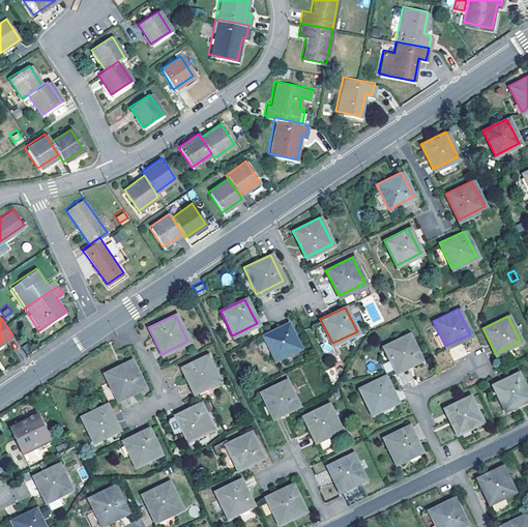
[(273,329),(263,334),(275,359),(299,348),(287,323),(273,329)]
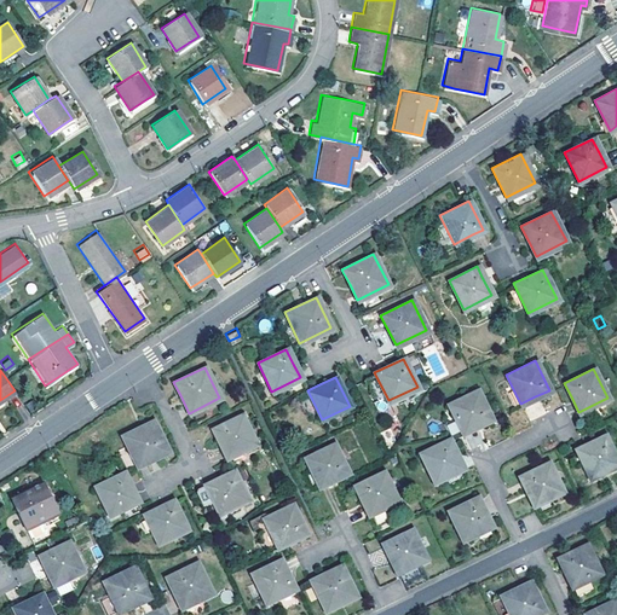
[(477,390),(448,404),(462,433),(474,427),(491,418),(477,390)]
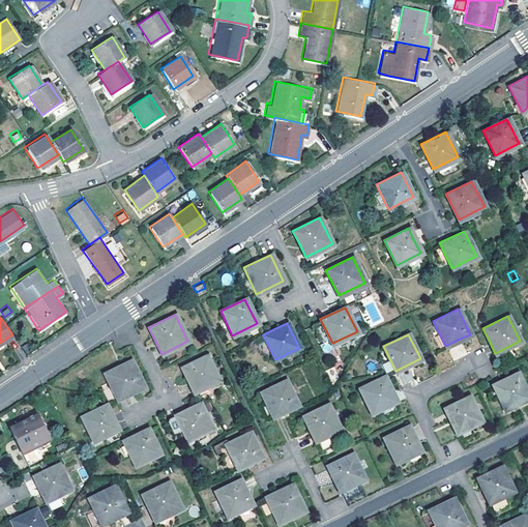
[(187,380),(194,392),(218,380),(206,354),(181,367),(187,380)]
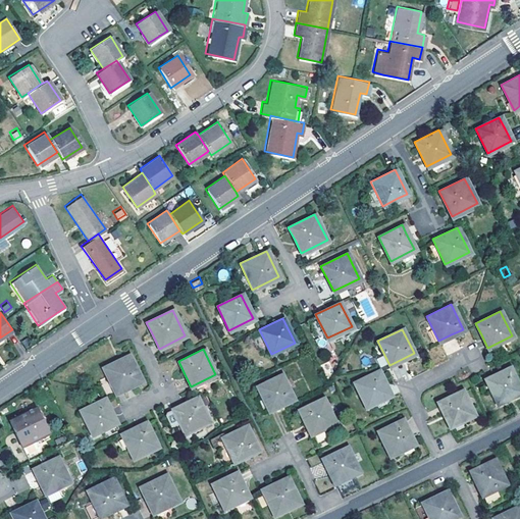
[(102,367),(114,394),(127,386),(141,380),(128,355),(102,367)]
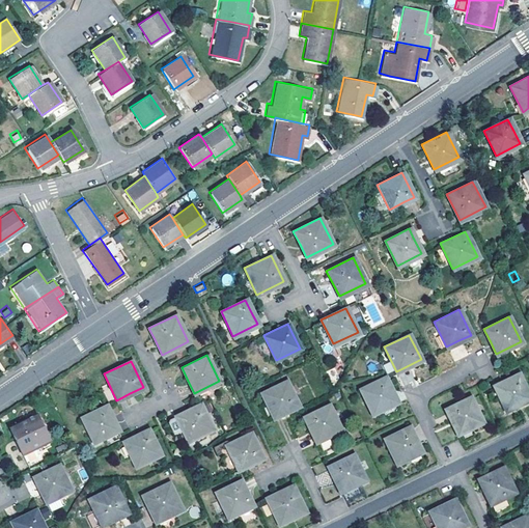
[(501,382),(493,385),(505,410),(528,398),(528,397),(518,373),(501,382)]
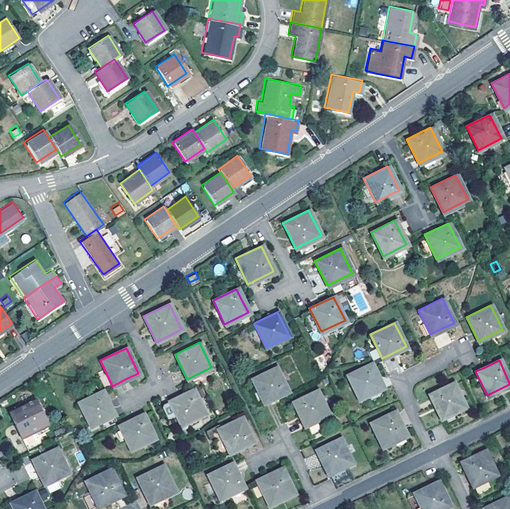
[(370,363),(346,375),(358,399),(382,387),(376,376),(370,363)]
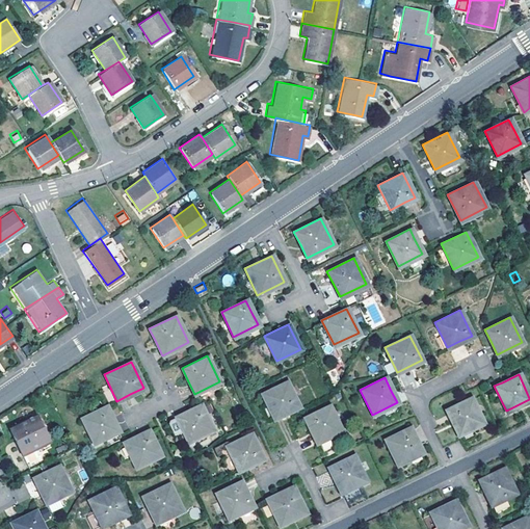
[(286,381),(262,394),(273,418),(285,413),(298,406),(286,381)]
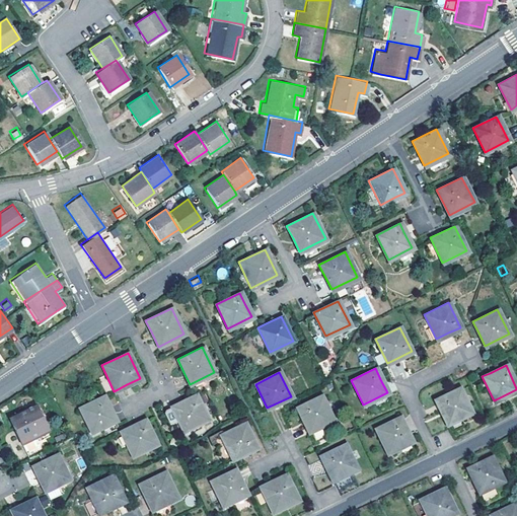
[(458,388),(435,399),(440,411),(447,424),(470,413),(458,388)]
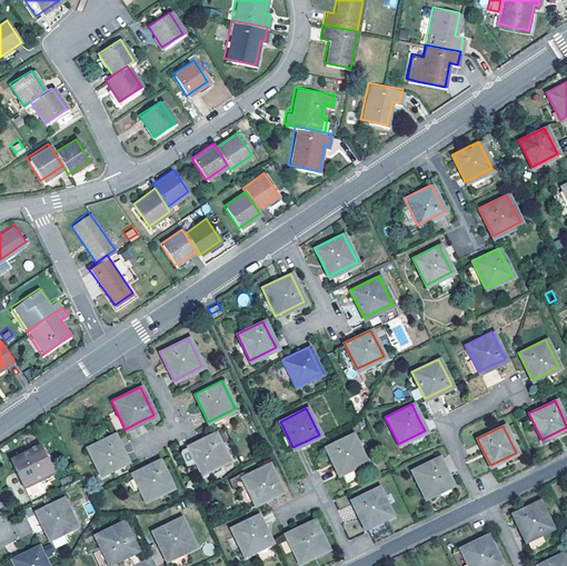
[(198,440),(180,448),(179,452),(185,463),(188,464),(195,460),(201,472),(227,459),(214,433),(198,440)]
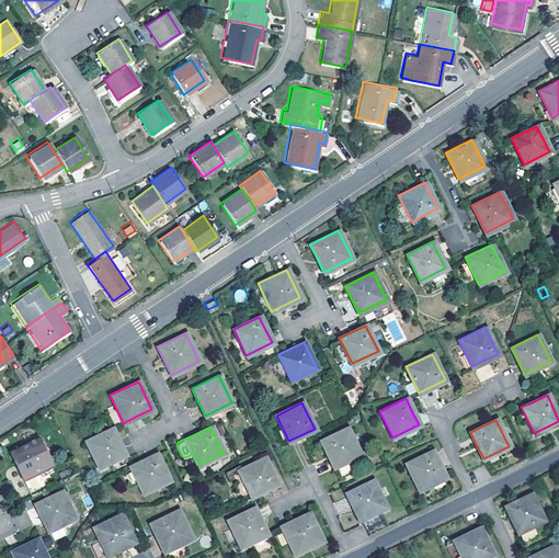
[(346,428),(320,440),(327,454),(333,466),(335,465),(340,476),(353,469),(348,459),(360,454),(346,428)]
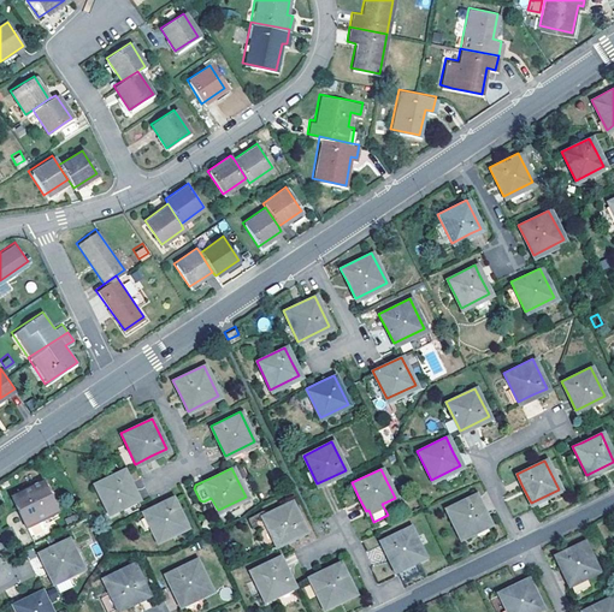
[(128,481),(123,470),(94,483),(107,511),(136,498),(128,481)]
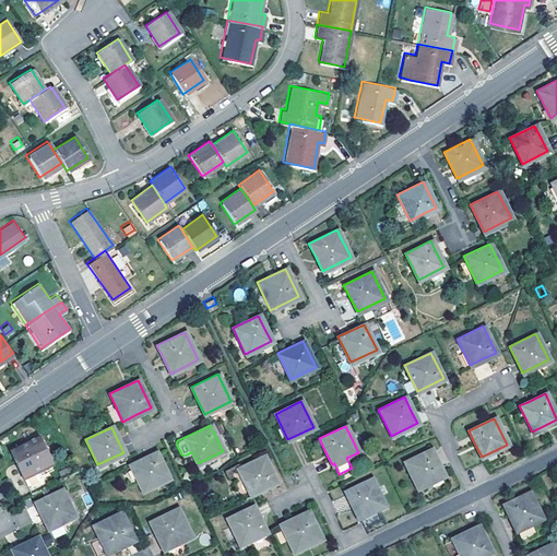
[(37,435),(9,449),(15,462),(23,476),(31,492),(47,483),(40,468),(50,462),(37,435)]
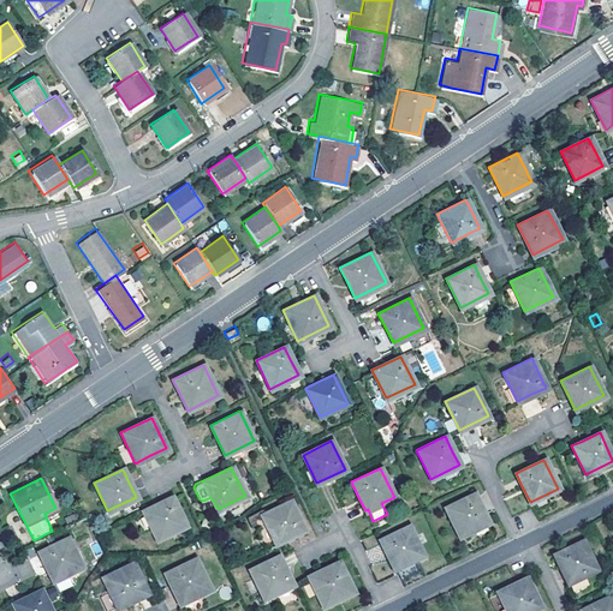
[(414,503),(409,493),(399,498),(404,509),(414,503)]
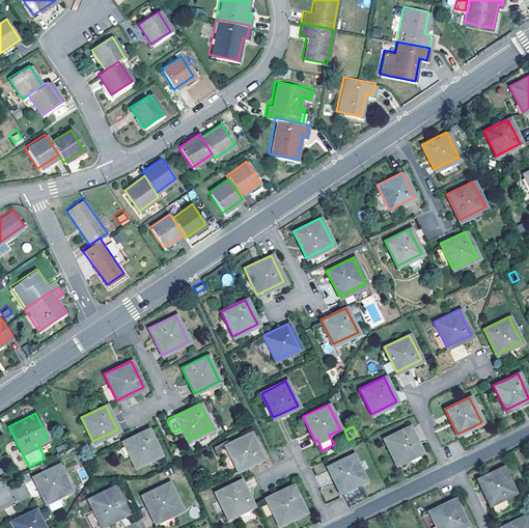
[(409,426),(384,439),(396,463),(421,450),(415,438),(409,426)]
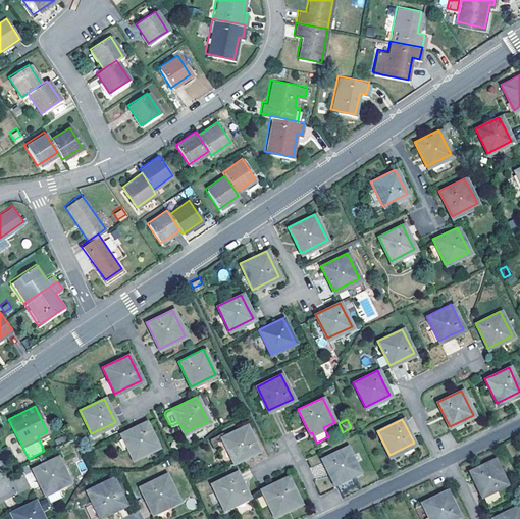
[(133,427),(120,433),(133,458),(157,446),(145,421),(133,427)]
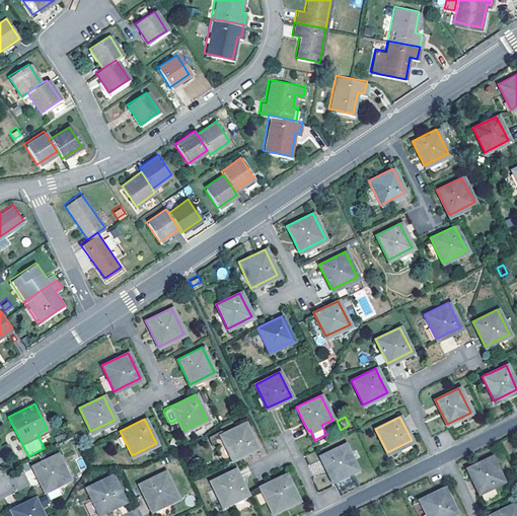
[(244,422),(220,434),(232,458),(242,453),(256,446),(244,422)]
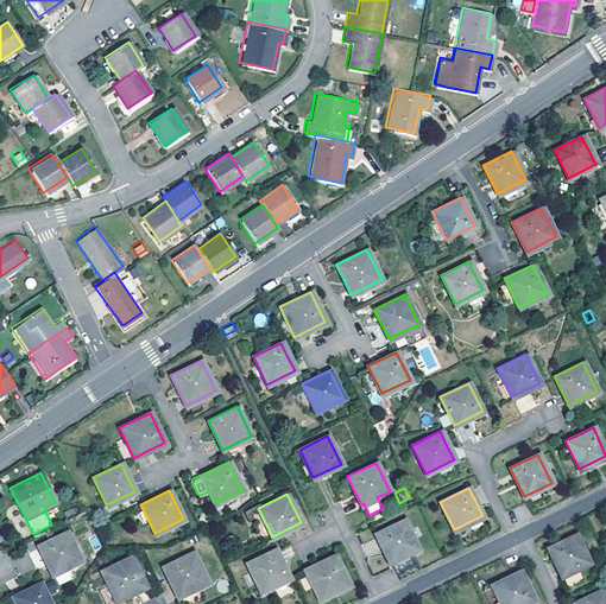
[(403,520),(376,533),(382,546),(389,561),(392,560),(396,568),(411,560),(408,552),(417,547),(403,520)]
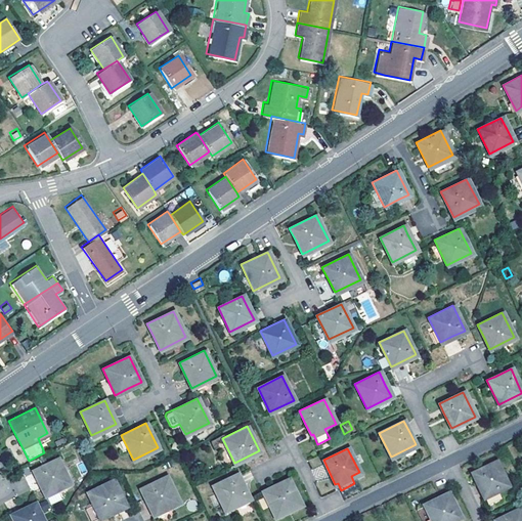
[(69,482),(57,458),(33,469),(39,482),(48,501),(59,495),(55,488),(69,482)]
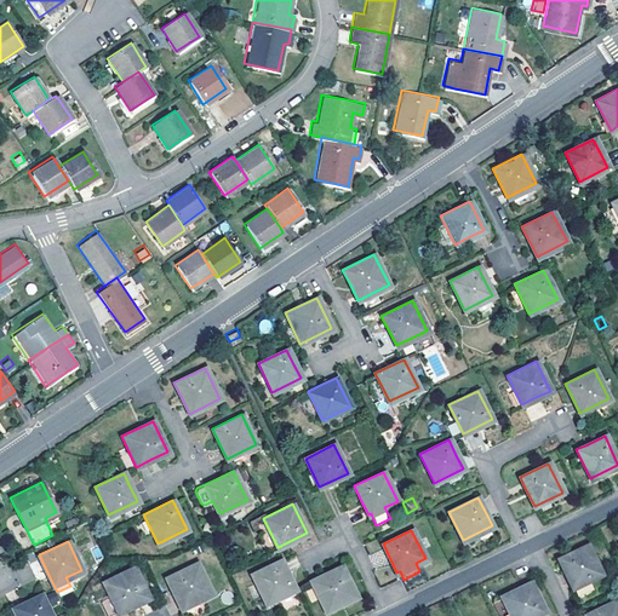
[(587,546),(558,559),(565,573),(571,586),(600,573),(587,546)]
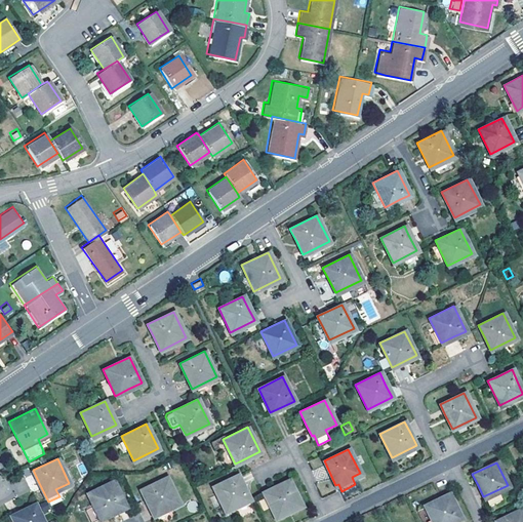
[(238,474),(212,486),(225,511),(249,498),(244,486),(238,474)]
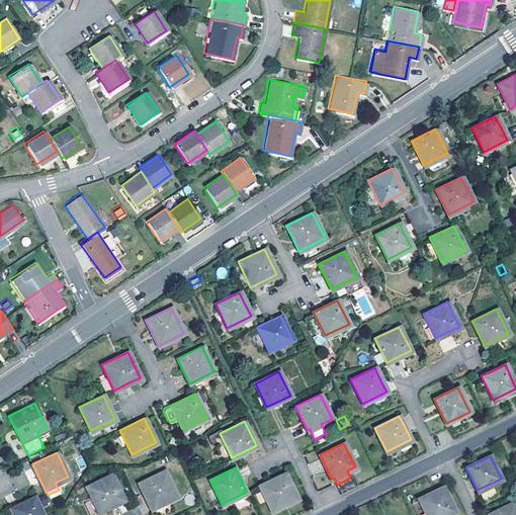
[(164,471),(139,484),(145,497),(151,508),(176,496),(164,471)]
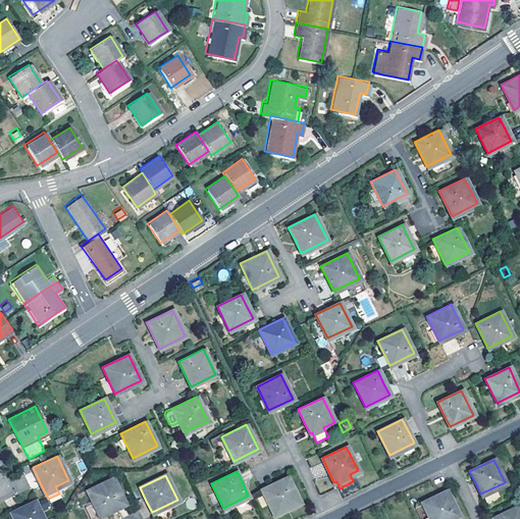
[(273,483),(261,489),(273,514),(299,501),(287,476),(273,483)]
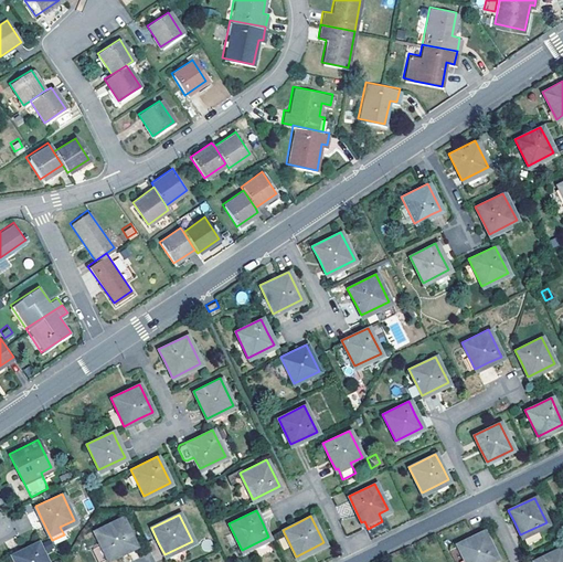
[(123,517),(94,531),(108,558),(120,552),(136,544),(123,517)]
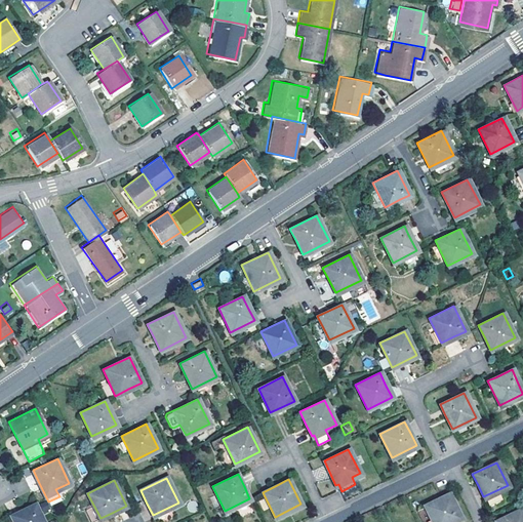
[(488,503),(500,497),(498,492),(486,497),(488,503)]
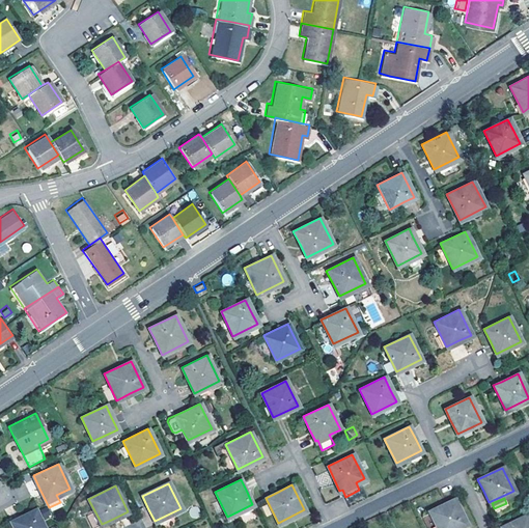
[(453,499),(428,510),(436,527),(454,527),(465,523),(453,499)]
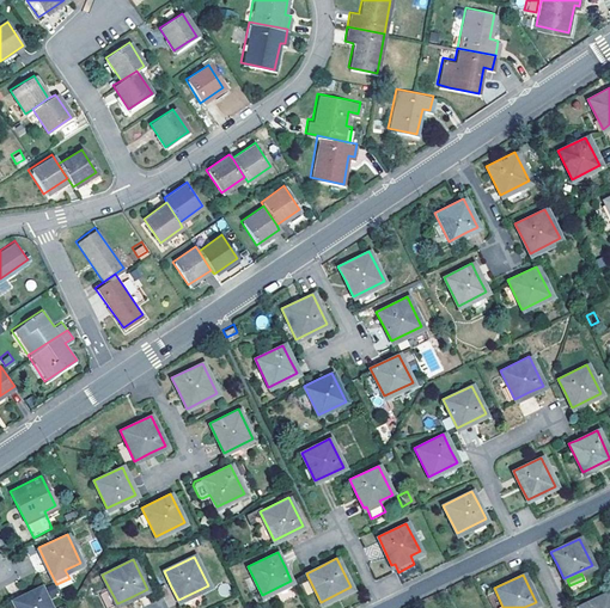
[(26,593),(12,600),(16,607),(50,607),(40,587),(26,593)]
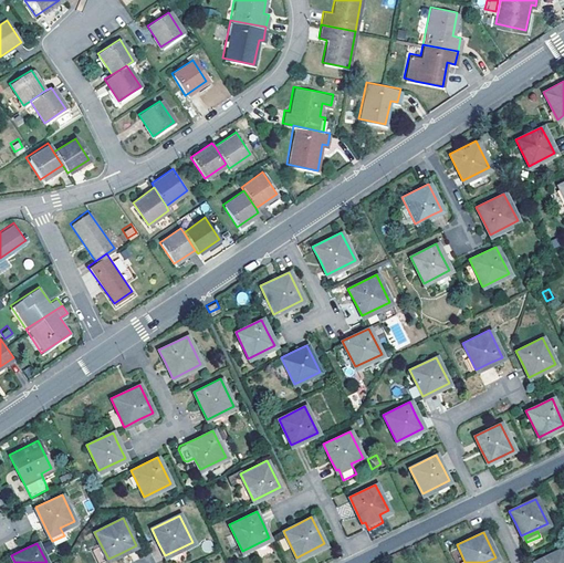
[(563,562),(563,558),(560,549),(533,561),(534,562),(563,562)]
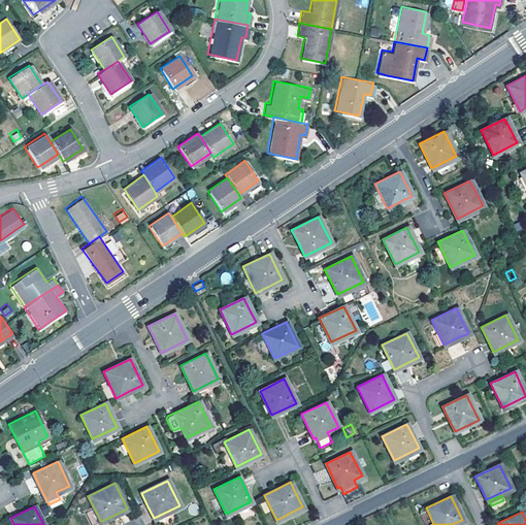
All buildings are outlined.
